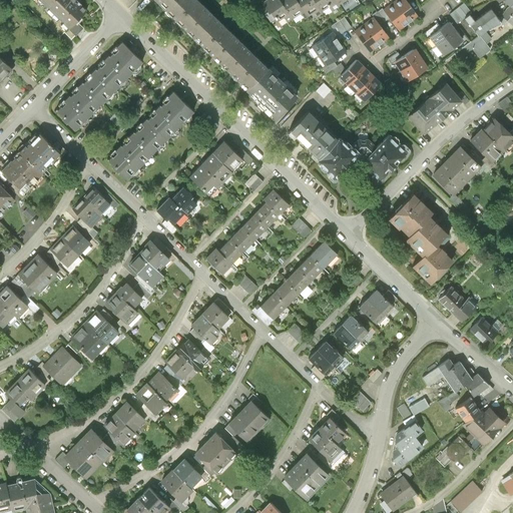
[(26,0),(23,3),(58,38),(64,33),(71,40),(76,35),(68,27),(51,10),(41,0),(26,0)]
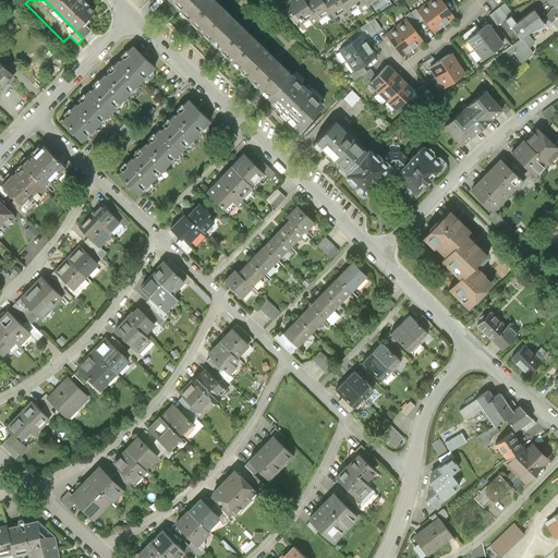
[(45,0),(56,11),(65,0),(45,0)]
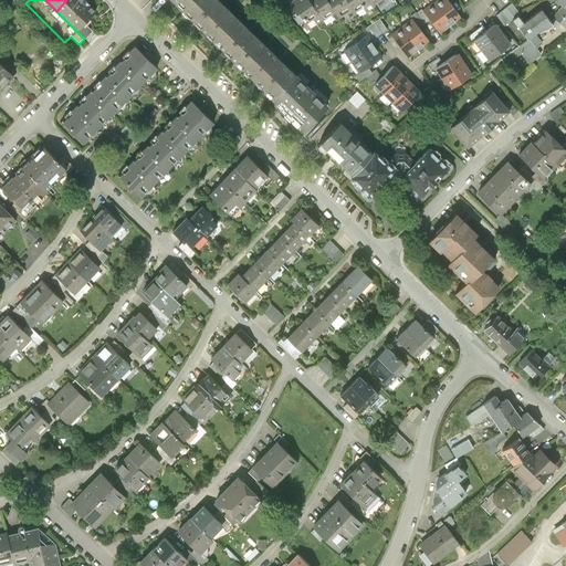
[(95,9),(85,0),(66,0),(56,11),(75,30),(83,22),(95,9)]
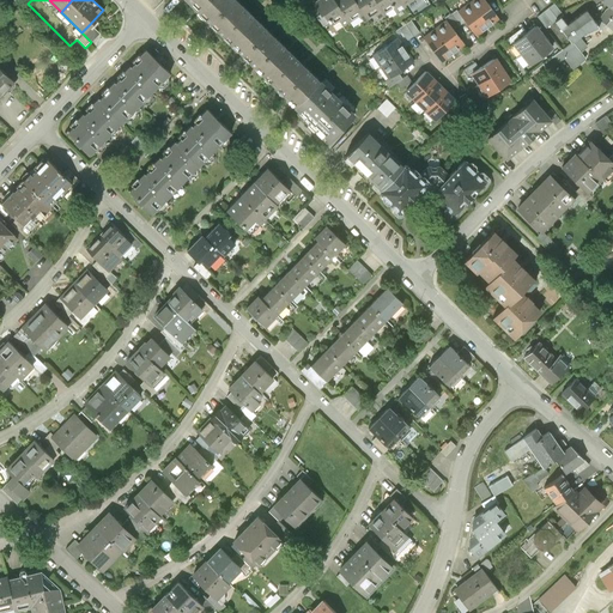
[(195,8),(228,40),(254,13),(240,0),(202,0),(195,7),(195,8)]
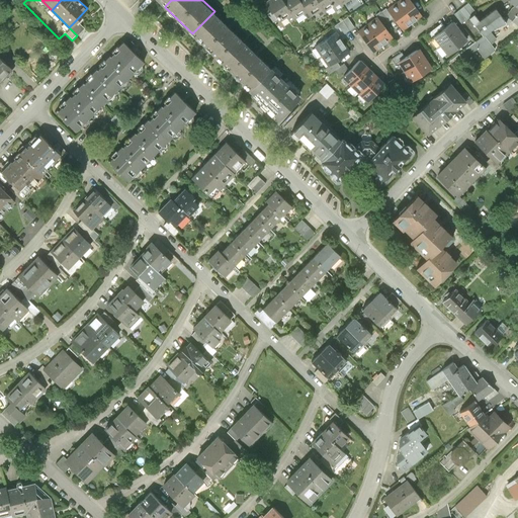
[(294,17),(284,0),(263,0),(270,12),(267,14),(274,24),(286,17),(289,22),(295,19),(294,17)]
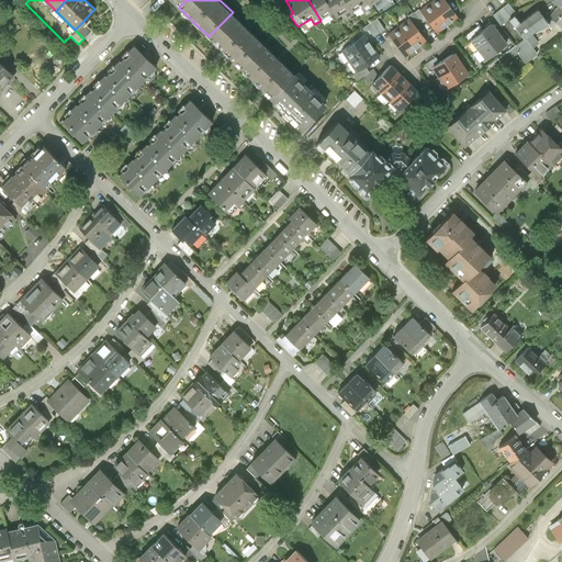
[(338,19),(336,17),(326,0),(308,0),(319,19),(329,13),(334,21),(338,19)]
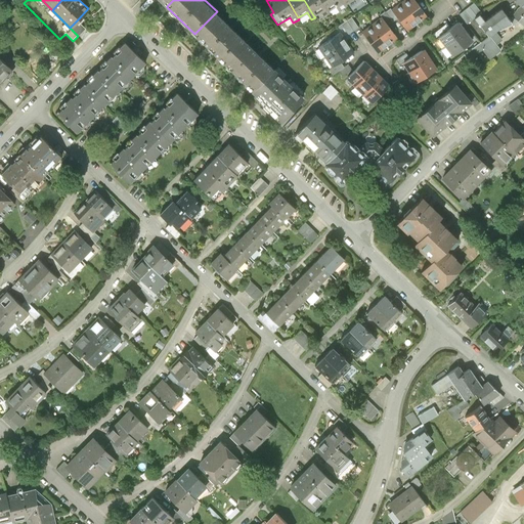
[(331,13),(328,9),(321,0),(304,0),(313,15),(319,11),(324,17),(331,13)]
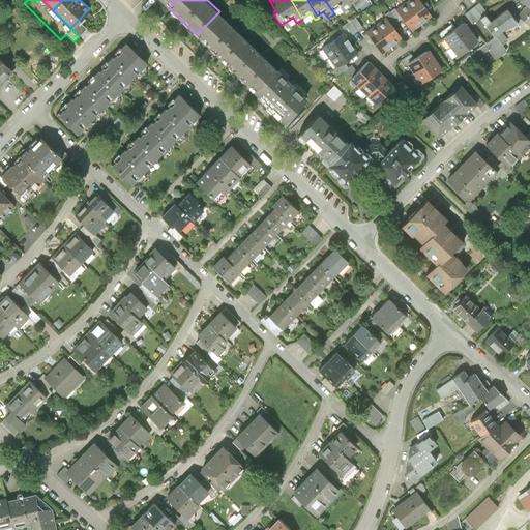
[(350,3),(347,0),(325,0),(331,9),(339,5),(344,11),(351,6),(350,3)]
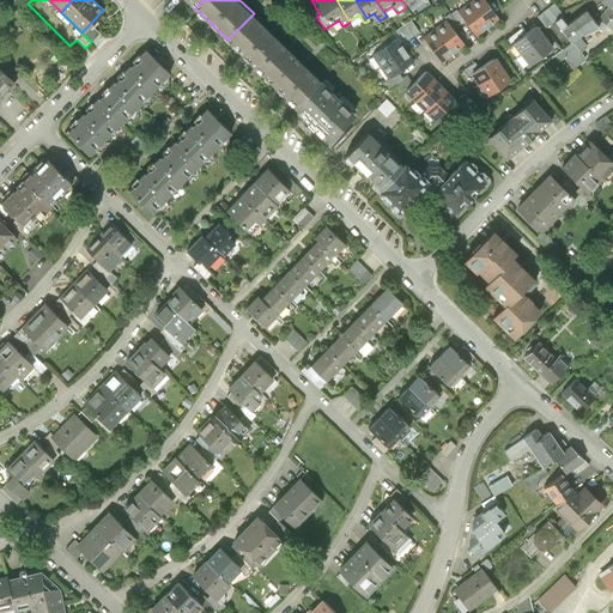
[(489,26),(468,0),(457,8),(466,20),(477,35),(489,26)]
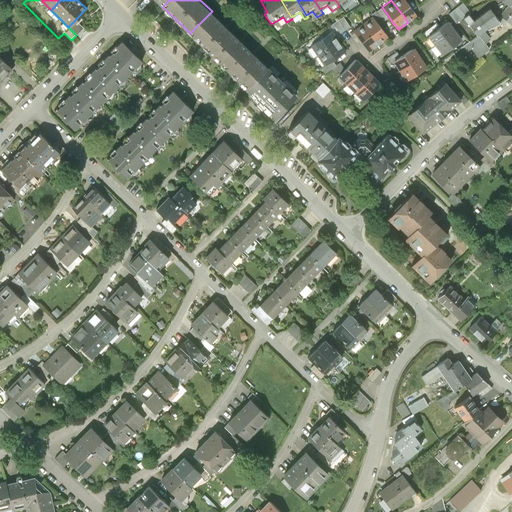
[(408,1),(406,0),(391,0),(408,22),(418,14),(408,1)]
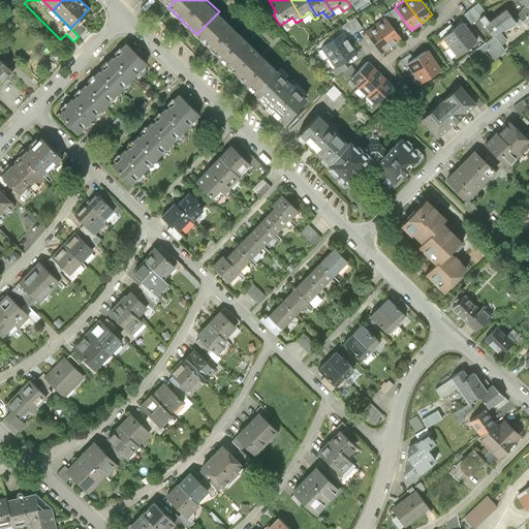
[(528,9),(528,0),(520,0),(526,4),(523,6),(517,16),(523,20),(528,9)]
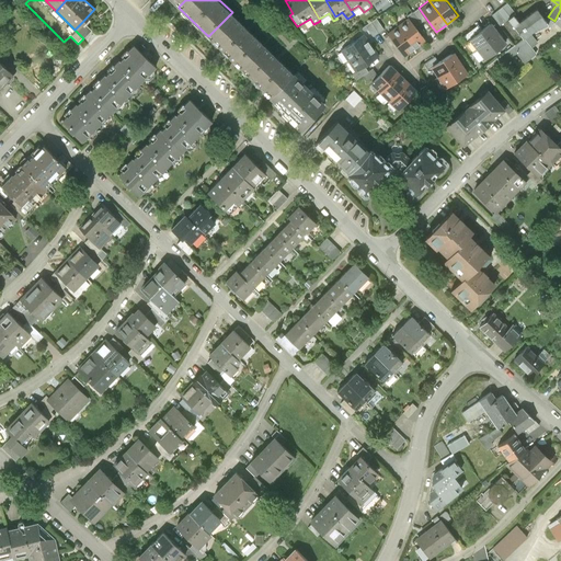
[(500,24),(508,16),(514,13),(515,12),(507,2),(492,14),(500,24)]
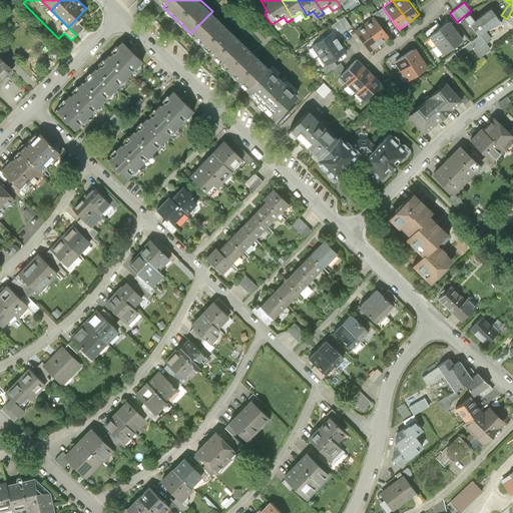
[(474,17),(470,12),(465,15),(479,33),(484,29),(491,24),(492,25),(500,21),(502,20),(499,17),(490,6),(474,17)]
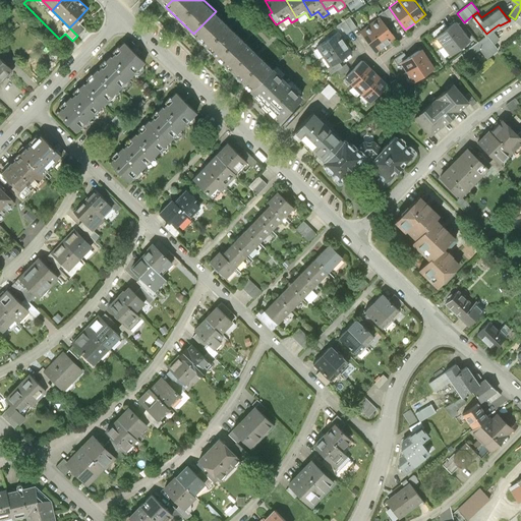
[(396,17),(389,7),(384,11),(390,19),(391,21),(396,17)]
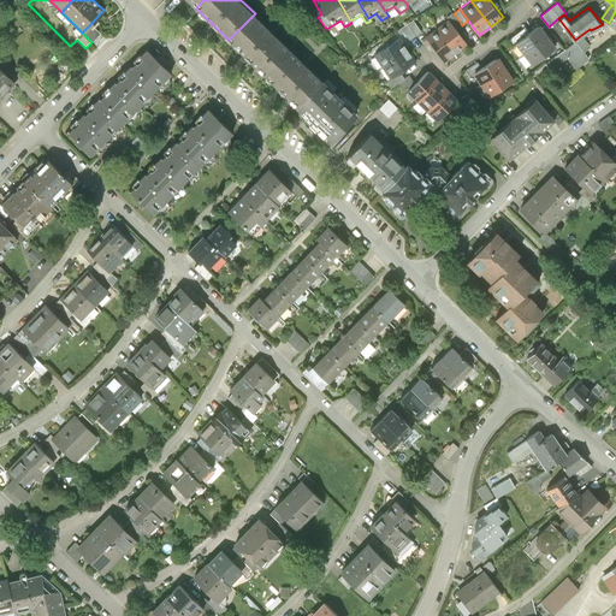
[(456,27),(461,23),(454,13),(452,11),(446,15),(449,17),(456,27)]
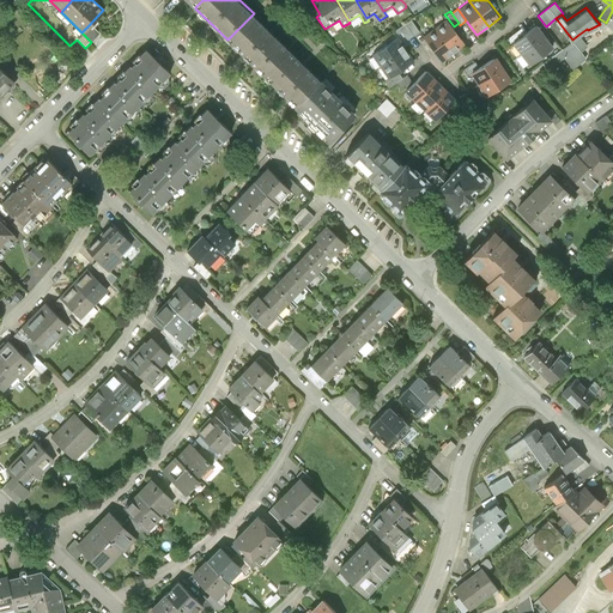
[(254,13),(228,40),(260,72),(286,44),(254,13)]
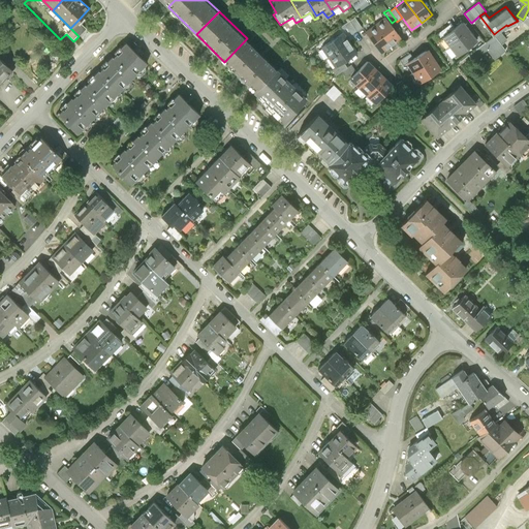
[(385,14),(375,23),(392,44),(402,37),(392,23),(385,14)]
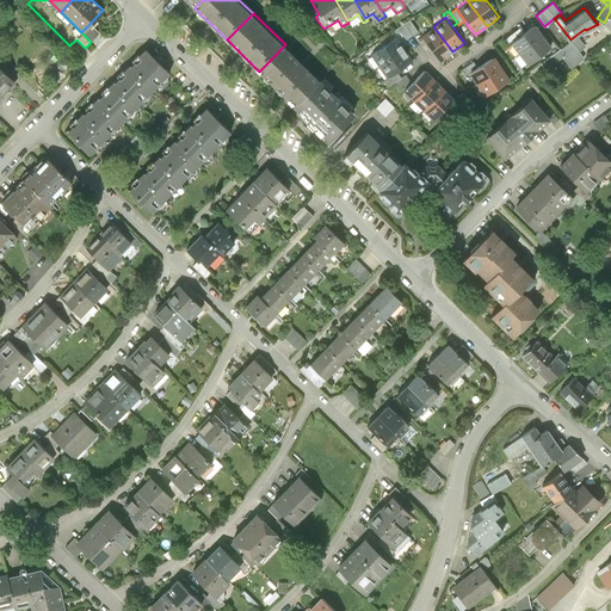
[(604,23),(597,18),(594,20),(598,24),(596,25),(600,31),(605,29),(606,24),(604,23)]
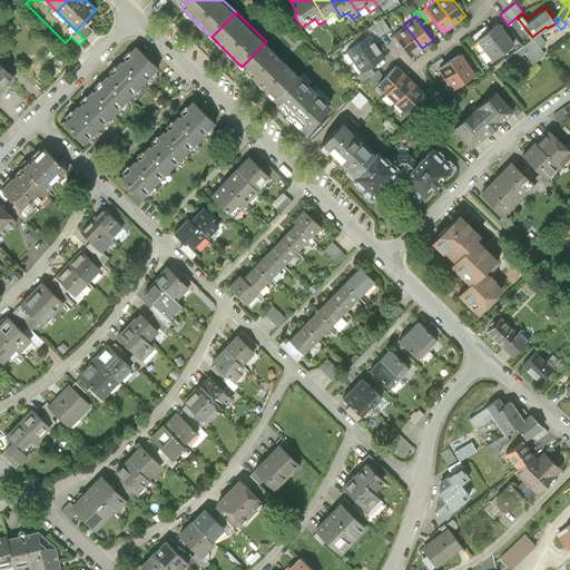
[(382,18),(371,26),(379,37),(390,29),(382,18)]
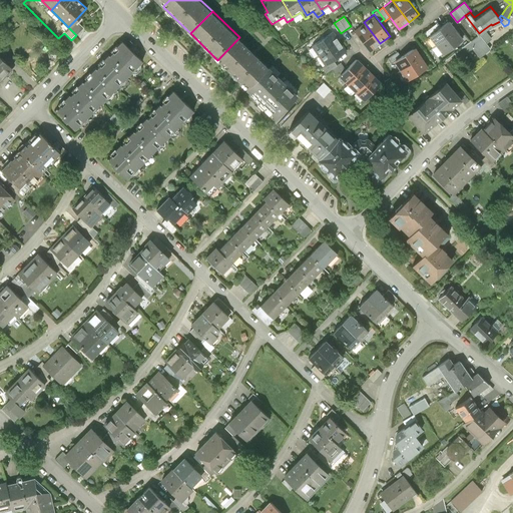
[(68,27),(76,35),(83,28),(75,20),(68,27)]
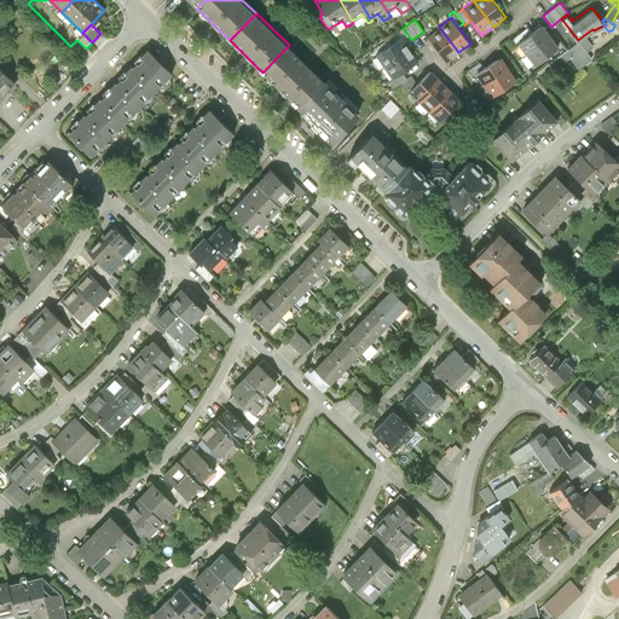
[(549,35),(541,25),(527,36),(518,44),(526,55),(549,35)]
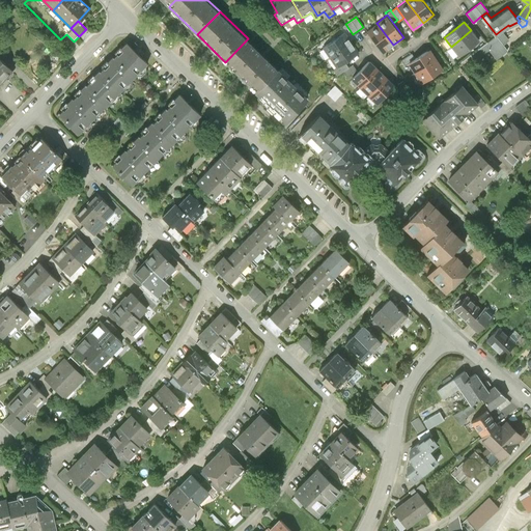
[(384,53),(393,45),(376,23),(366,31),(384,53)]
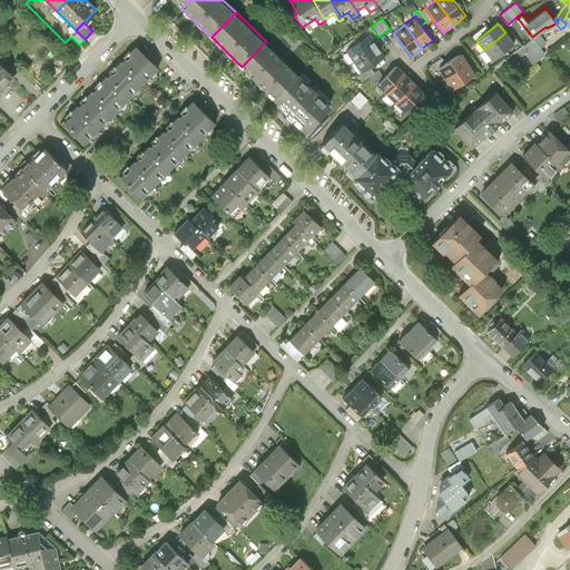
[(477,40),(485,33),(481,28),(470,37),(474,42),(477,40)]
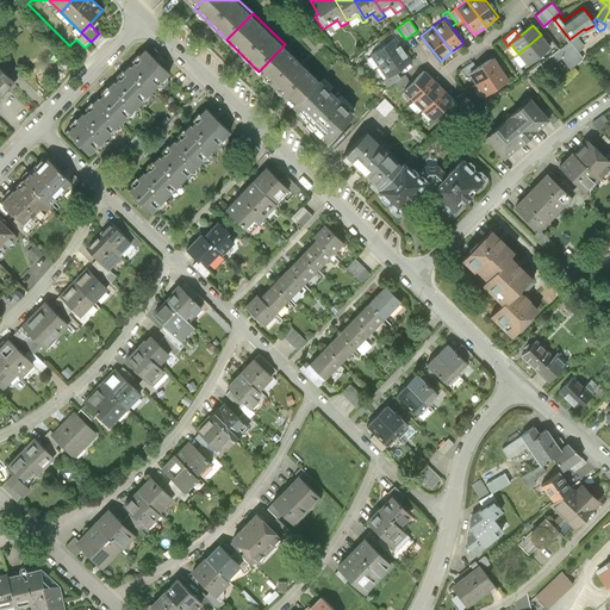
[(541,35),(518,54),(528,64),(551,47),(541,35)]
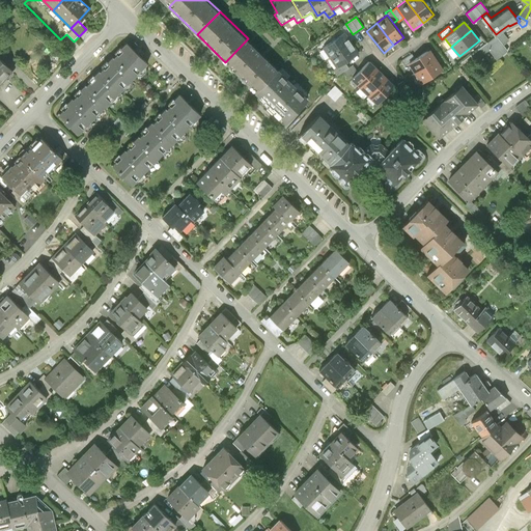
[(509,40),(501,30),(496,34),(503,45),(509,40)]
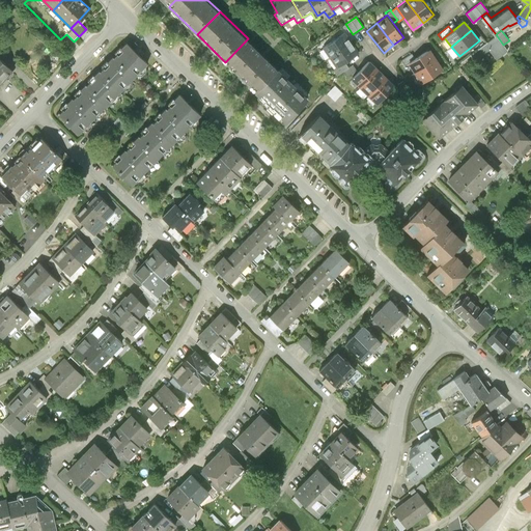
[(352,42),(344,32),(323,47),(330,57),(352,42)]
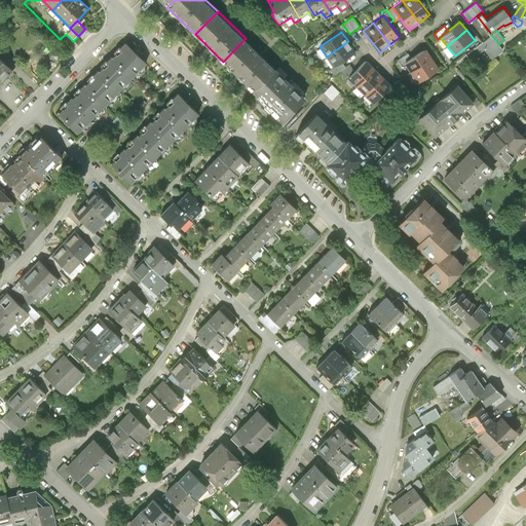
[(498,44),(491,34),(465,54),(471,61),(485,49),(492,59),(502,49),(498,44)]
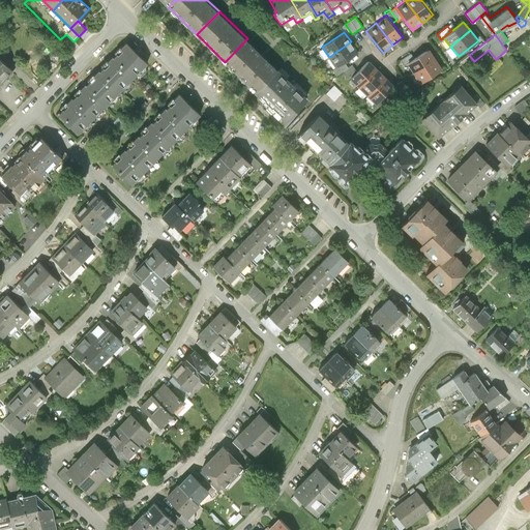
[(278,67),(247,38),(225,62),(254,91),(278,67)]
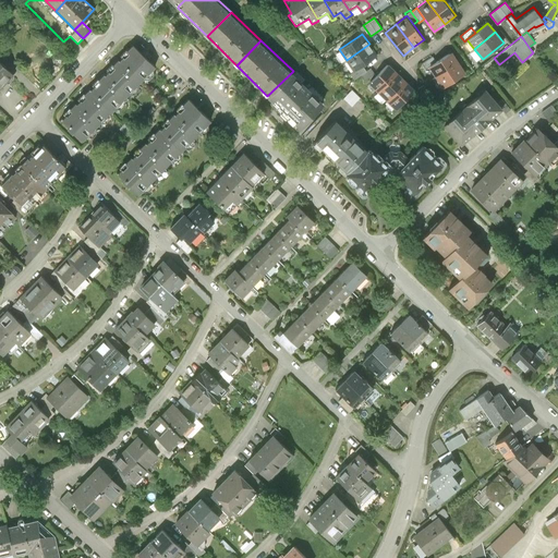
[(326,46),(322,40),(316,45),(322,50),(326,46)]
